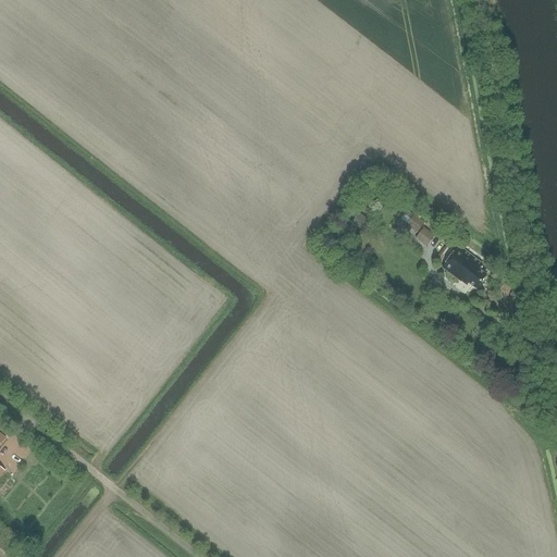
[(362,231),(369,221),(359,213),(353,223),(362,231)]
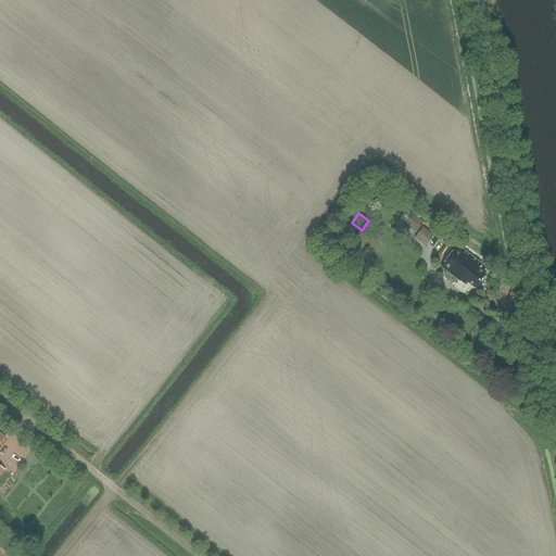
[(425,222),(414,214),(406,224),(417,232),(425,222)]
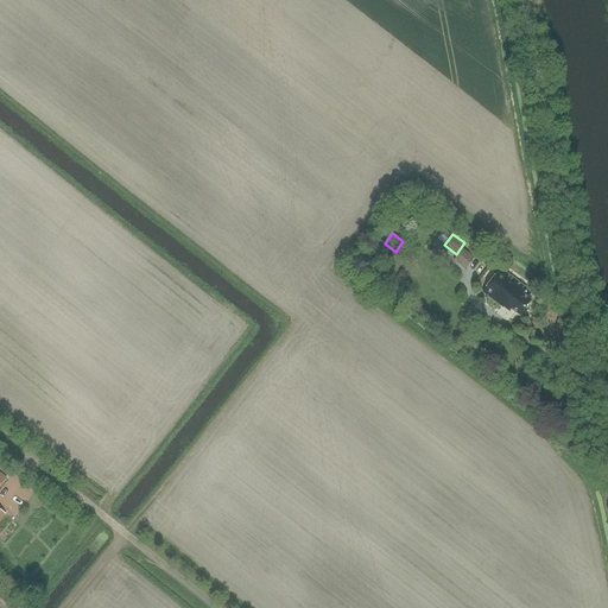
[(463,248),(454,261),(466,270),(475,257),(463,248)]
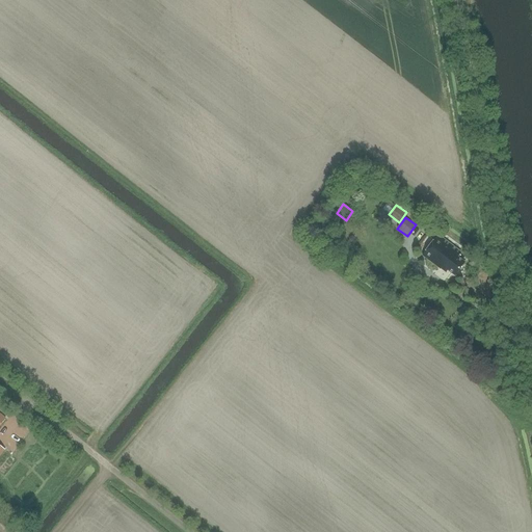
[(454,276),(464,263),(457,258),(460,254),(437,236),(423,256),(446,273),(448,271),(454,276)]
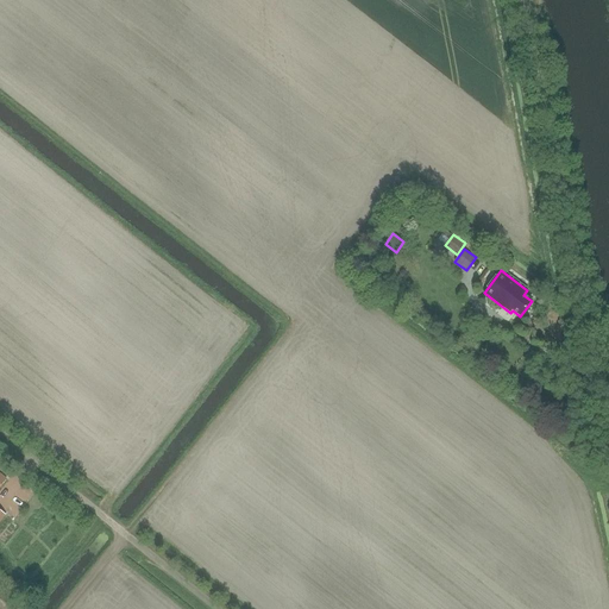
[(545,380),(548,375),(539,369),(535,374),(545,380)]
